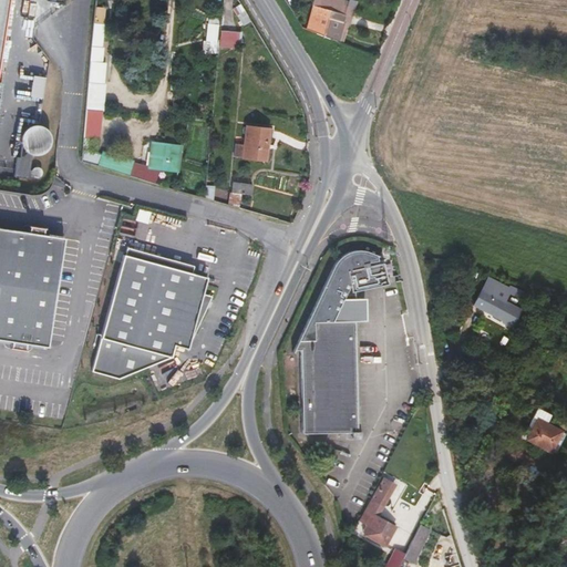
[(0,0),(0,61),(4,30),(9,0),(0,0)]
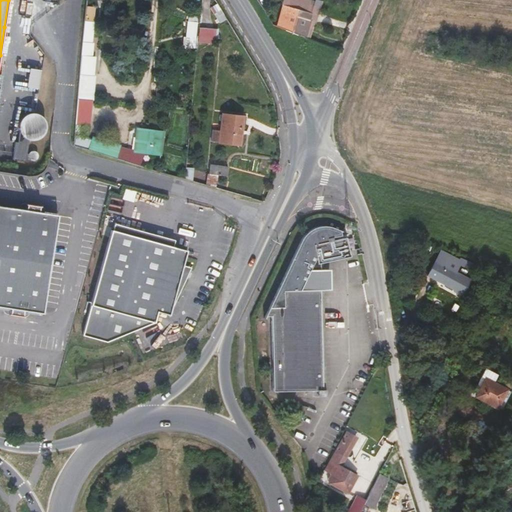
[(307,37),(307,35),(312,20),(309,19),(311,11),(309,10),(311,0),(290,0),(289,5),(283,3),(277,25),(307,37)]
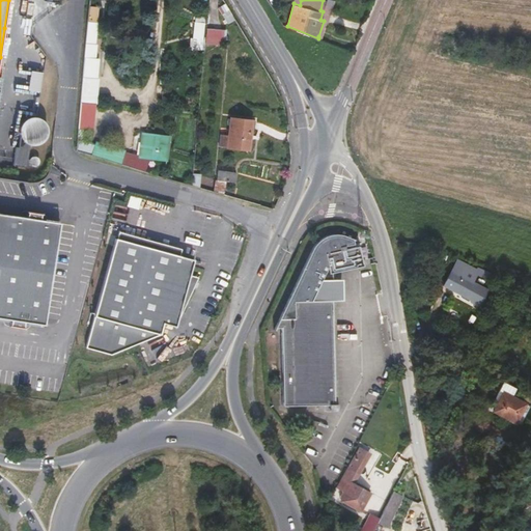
[(232,25),(224,9),(219,11),(222,18),(220,20),(225,29),(232,25)]
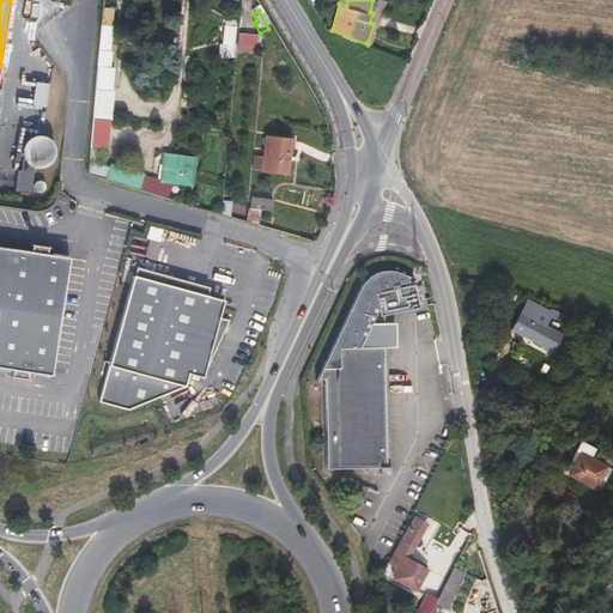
[(222,56),(235,58),(237,18),(224,18),(222,56)]
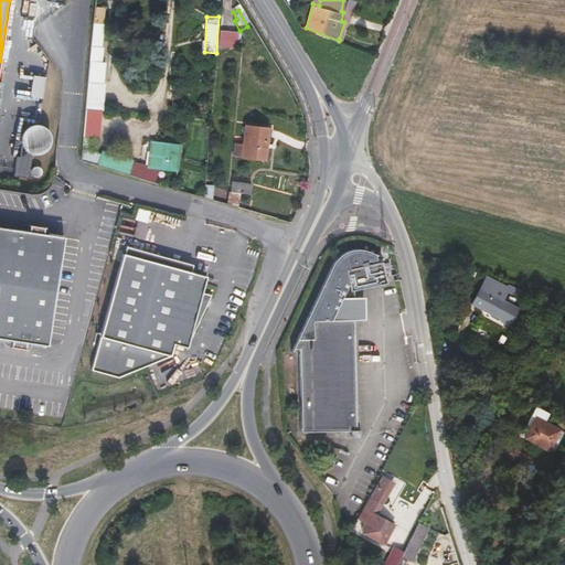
[(93,23),(89,63),(102,64),(103,52),(100,50),(103,24),(93,23)]
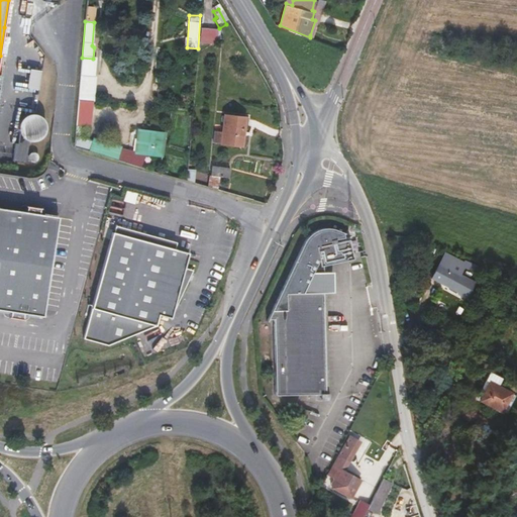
[(201,28),(200,43),(216,44),(217,29),(201,28)]
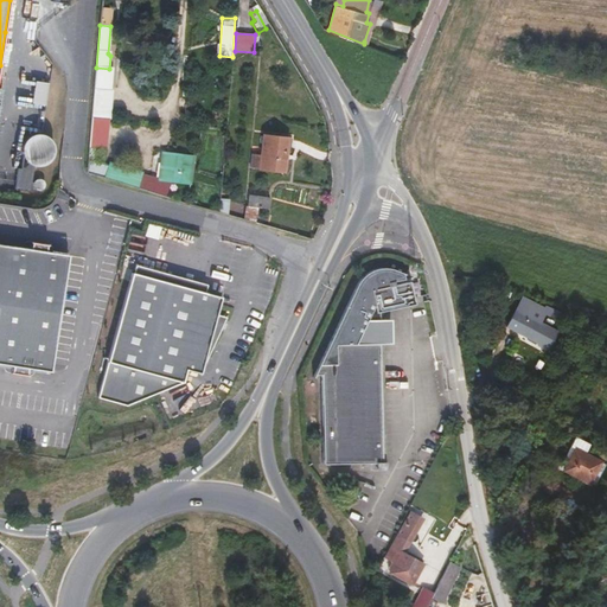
[(50,84),(37,82),(33,104),(46,106),(50,84)]
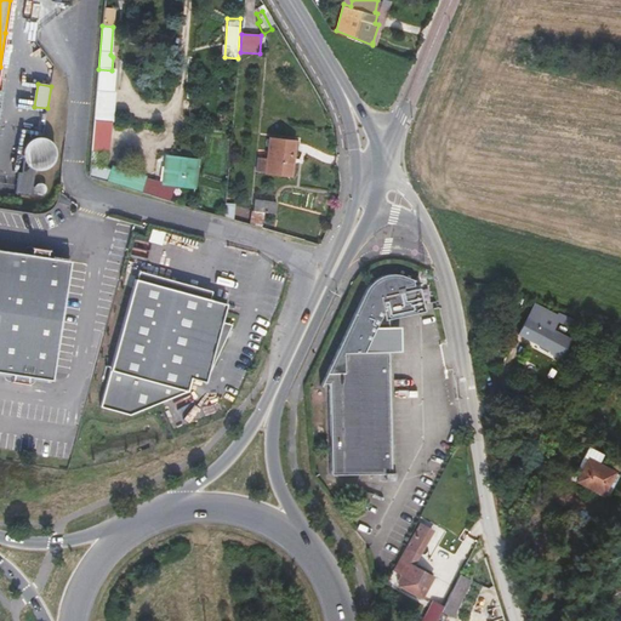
[(22,174),(20,174),(17,187),(16,195),(32,198),(32,197),(35,197),(38,195),(40,197),(44,197),(46,194),(47,192),(46,188),(45,186),(41,184),(39,184),(35,188),(33,188),(35,171),(40,171),(47,170),(52,165),(55,159),(56,152),(52,146),(47,141),(43,138),(41,138),(34,140),(28,142),(24,148),(22,155),(24,161),(22,174)]
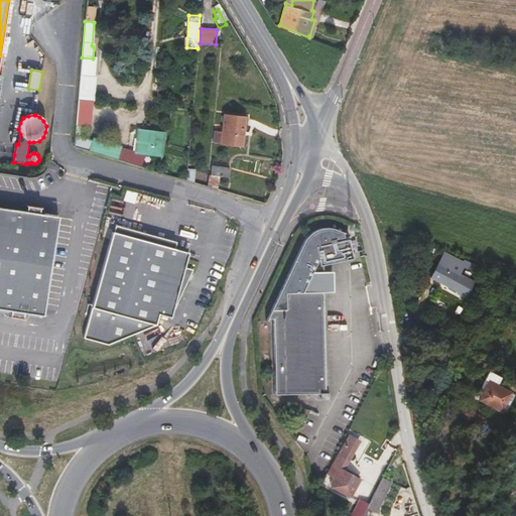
[(242,146),(243,135),(241,135),(243,117),(224,115),(222,132),(214,131),(213,143),(242,146)]
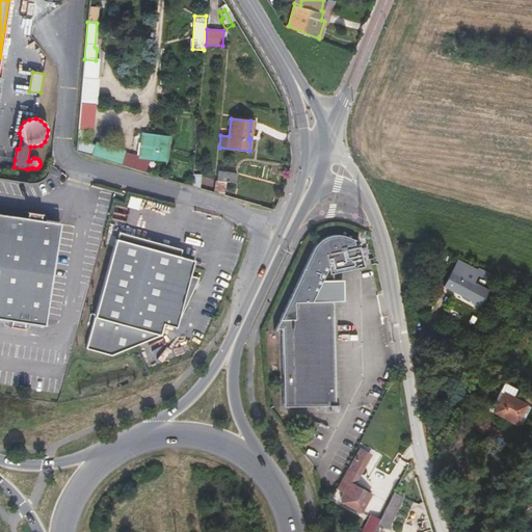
[(159,135),(142,134),(139,158),(156,160),(159,135)]
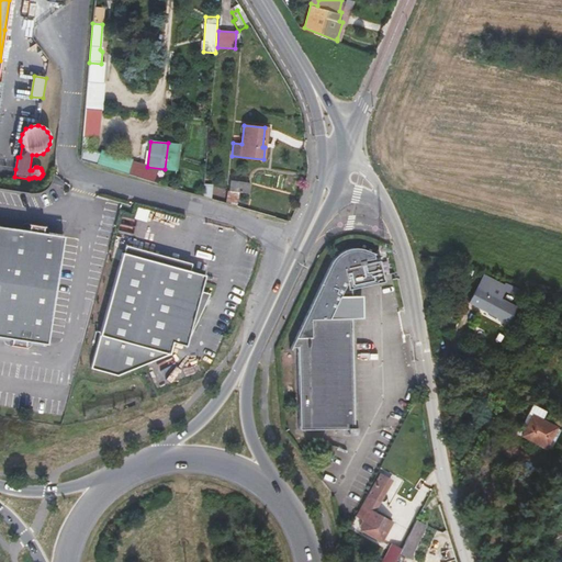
[(81,149),(80,161),(96,165),(100,166),(100,155),(81,149)]
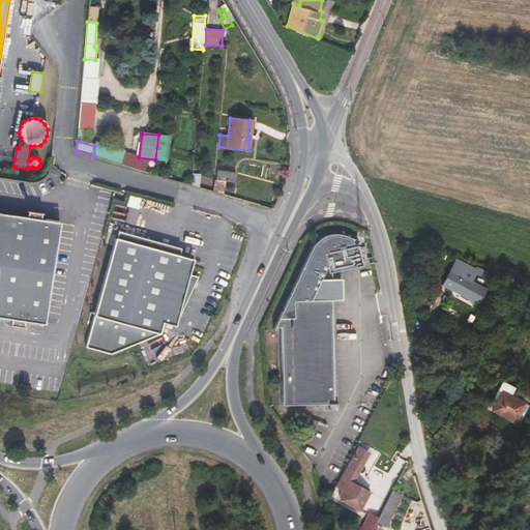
[(188,173),(170,168),(168,176),(186,180),(188,173)]
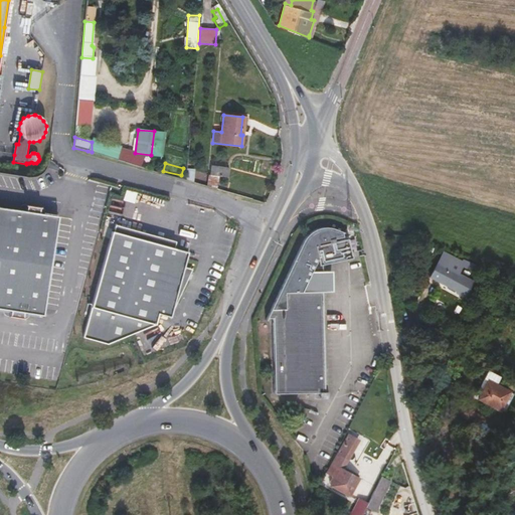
[(210,175),(208,175),(207,183),(217,185),(218,176),(227,177),(228,168),(211,166),(210,175)]
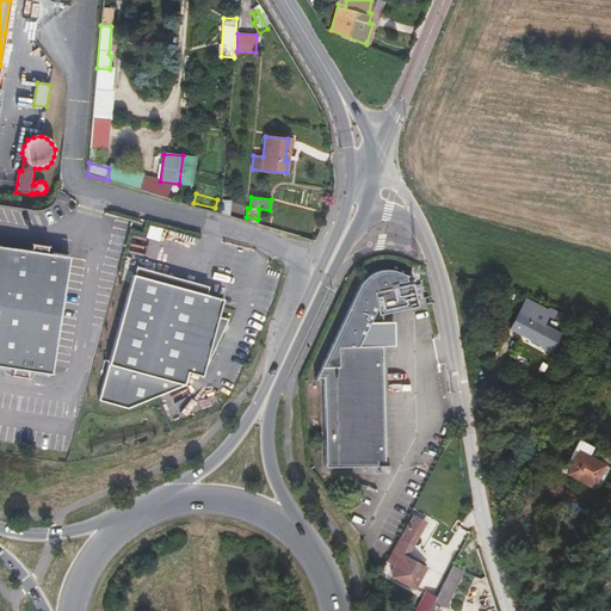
[(51,374),(68,257),(47,253),(47,250),(31,247),(31,251),(0,246),(0,365),(12,368),(11,375),(28,378),(29,370),(51,374)]
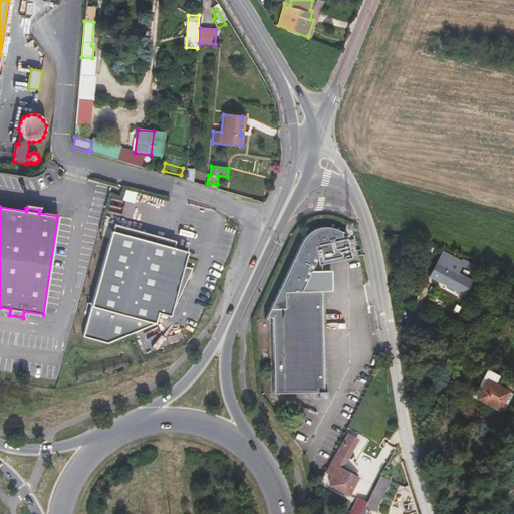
[(114,226),(113,232),(175,248),(177,242),(114,226)]
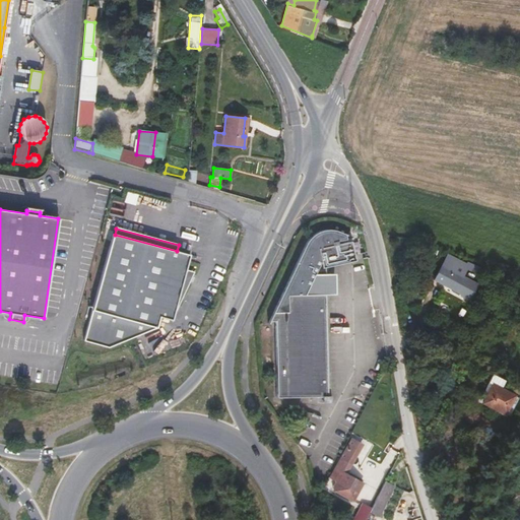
[(326,336),(325,295),(325,293),(330,293),(330,275),(325,275),(325,273),(324,267),(324,262),(349,256),(346,242),(344,235),(338,232),(332,230),(321,232),(312,236),(308,241),(306,245),(269,321),(275,321),(277,397),(322,396),(322,390),(321,336),(326,336)]
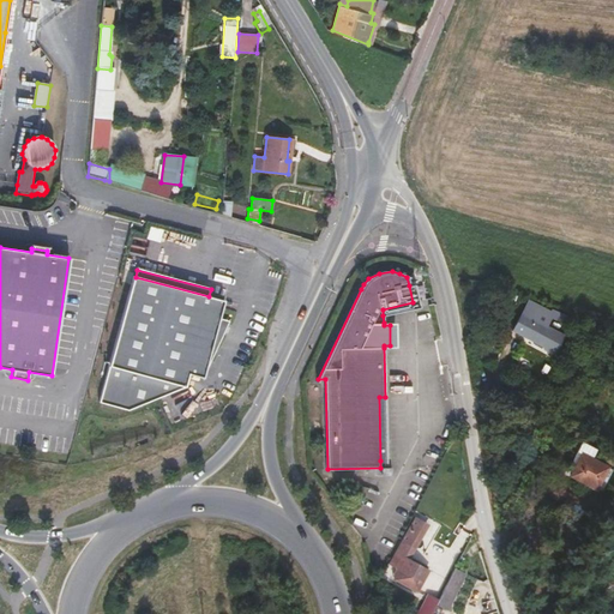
[(136,277),(133,277),(101,404),(128,411),(185,390),(188,377),(203,380),(205,374),(220,318),(224,301),(209,296),(136,277)]
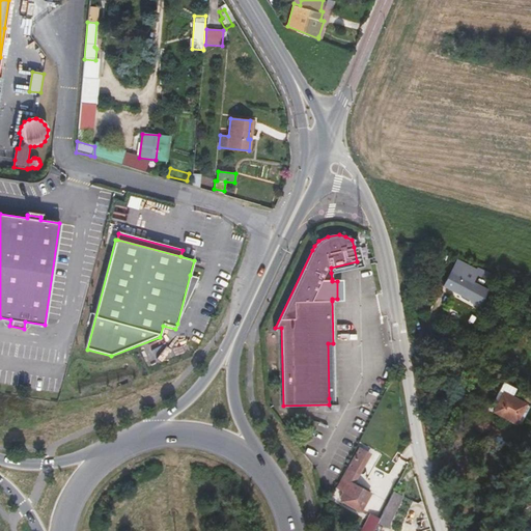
[(478,275),(499,283),(508,287),(512,281),(459,260),(451,257),(439,283),(447,286),(449,282),(458,287),(456,291),(473,300),(472,302),(480,306),(488,289),(475,282),(478,275)]
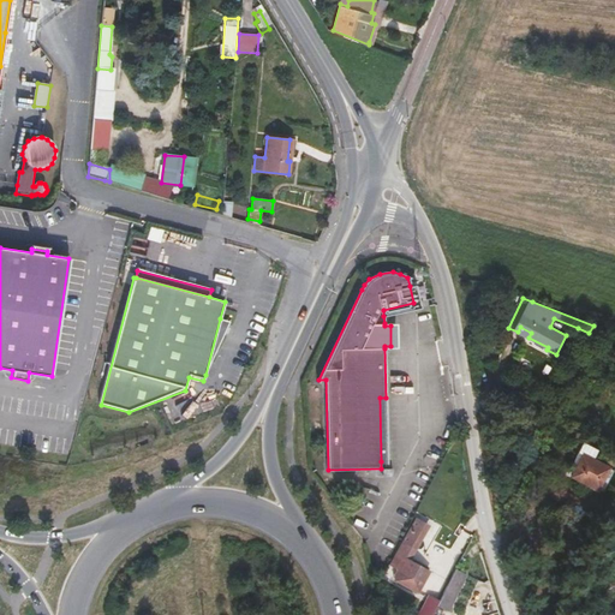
[(230,321),(220,318),(206,375),(230,321)]
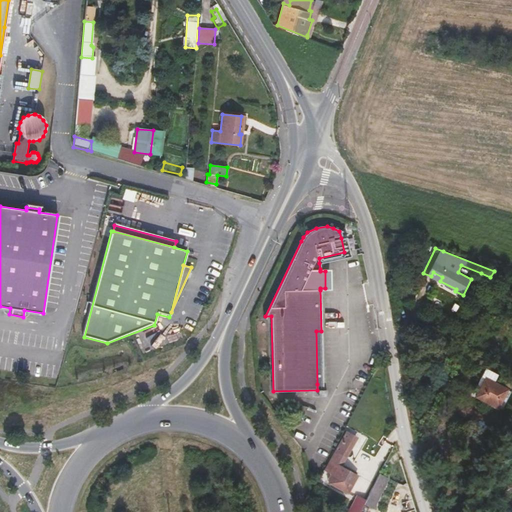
[(433,272),(431,276),(440,281),(442,277),(433,272)]
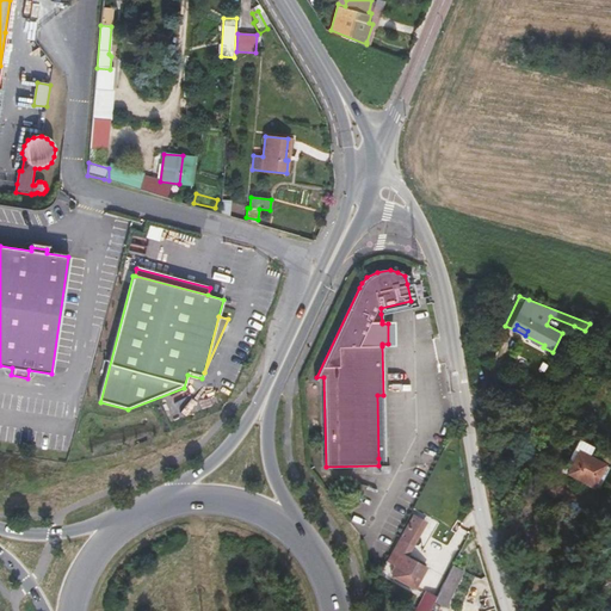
[(585,331),(574,326),(572,337),(580,340),(585,331)]
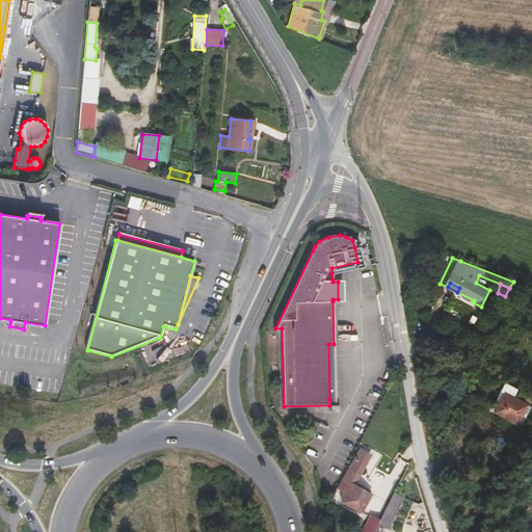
[(338,377),(336,301),(333,301),(334,344),(328,344),(329,399),(329,405),(338,404),(338,377)]
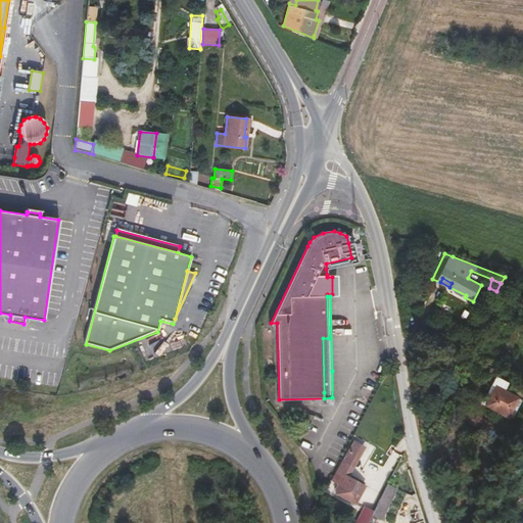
[(510,384),(496,377),(487,395),(490,397),(487,405),(509,416),(518,398),(506,392),(510,384)]
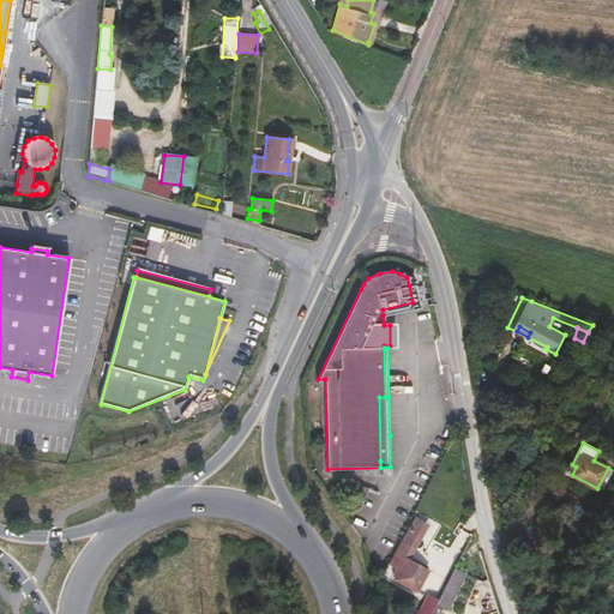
[(427,524),(411,516),(399,540),(402,542),(390,564),(397,569),(392,578),(416,591),(428,570),(408,559),(427,524)]
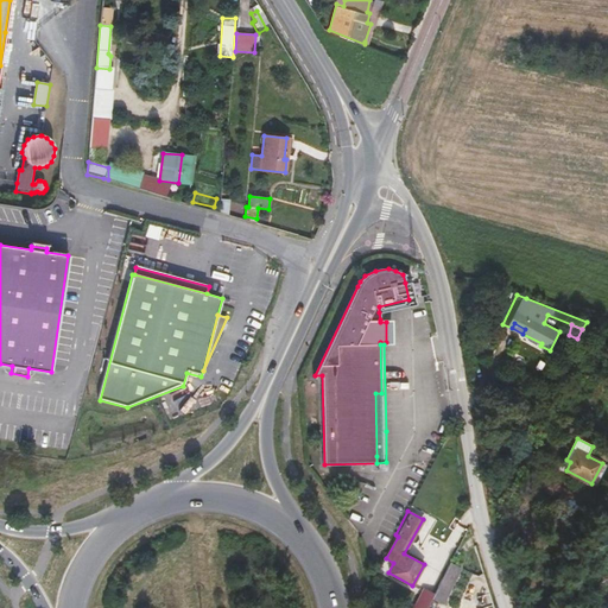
[(422,544),(436,519),(429,515),(415,540),(422,544)]
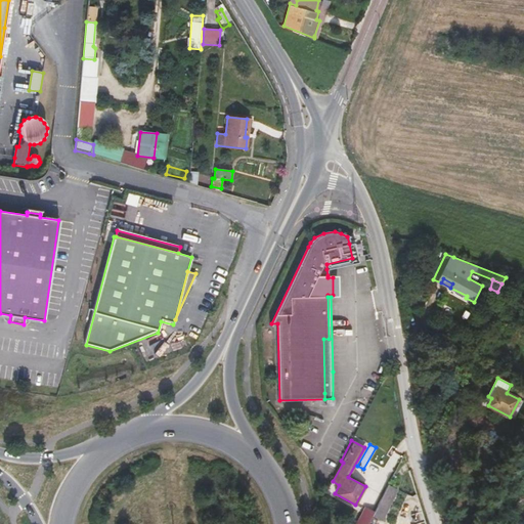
[(374,512),(372,516),(381,521),(397,489),(388,484),(374,512)]
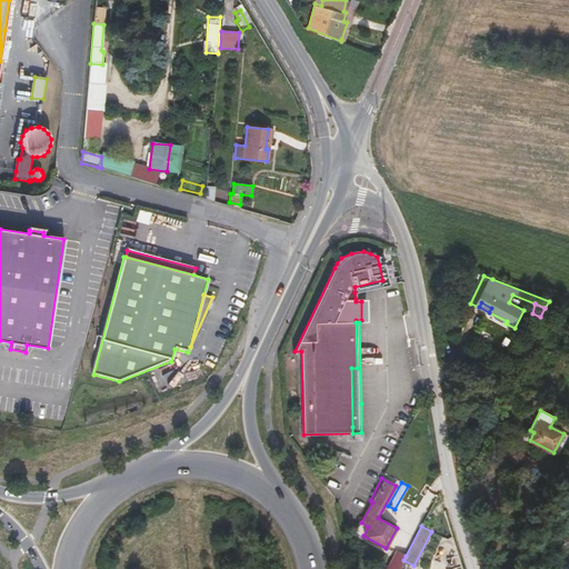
[(386,568),(399,568),(403,560),(406,556),(396,551),(386,568)]
